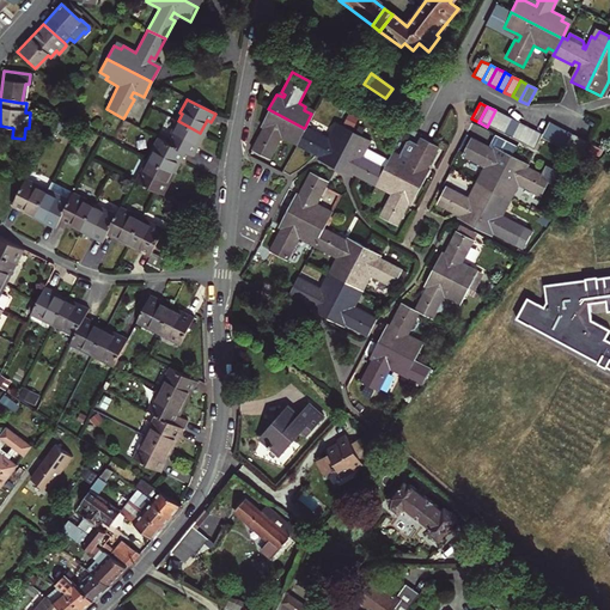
[(298,141),(304,128),(268,109),(261,124),(267,128),(266,132),(262,130),(251,151),(269,160),(281,136),(288,140),(290,136),(298,141)]
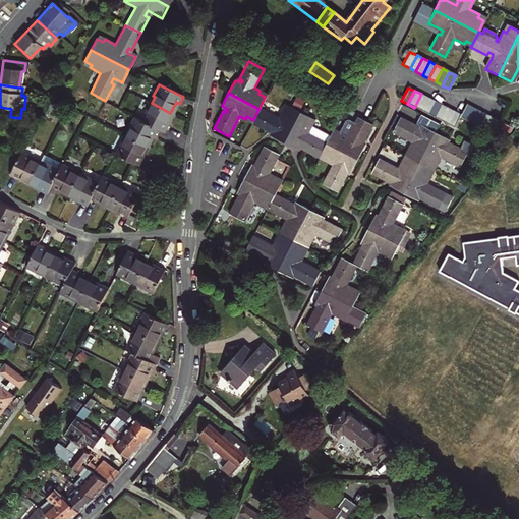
[(414,108),(420,111),(427,97),(421,94),(414,108)]
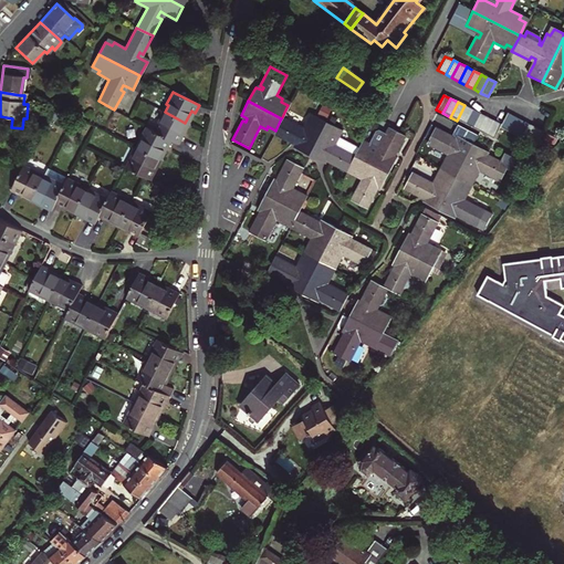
[(463,124),(472,110),(465,105),(457,121),(463,124)]
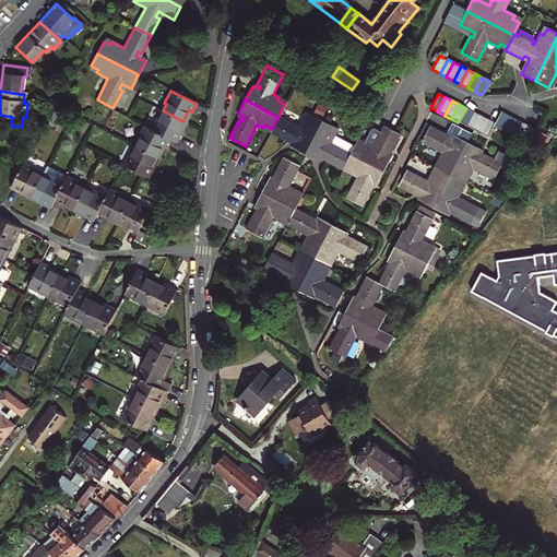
[(458,122),(465,127),(473,111),(466,108),(458,122)]
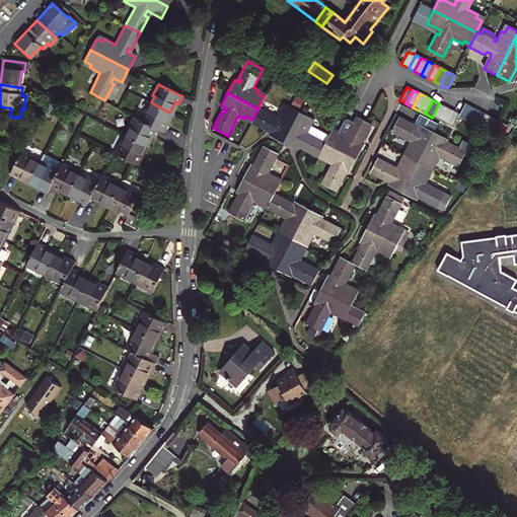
[(157,130),(163,133),(166,127),(163,125),(169,113),(151,102),(147,109),(145,108),(139,120),(157,130)]
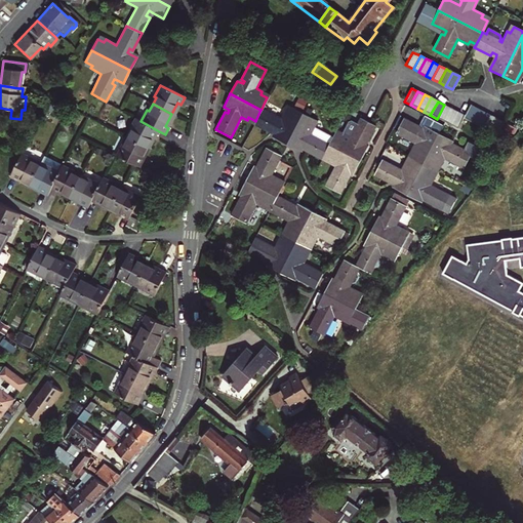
[(443,122),(450,109),(444,105),(437,119),(443,122)]
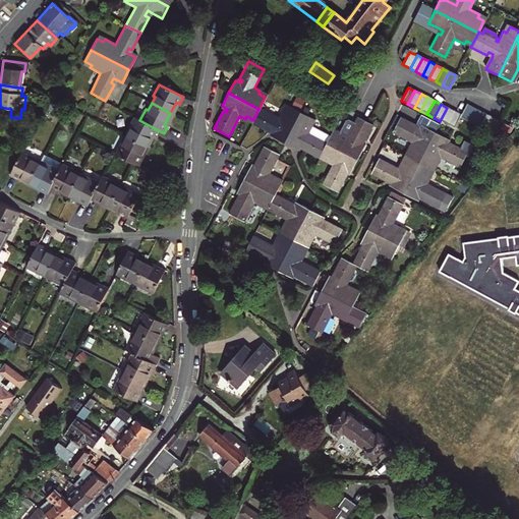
[(467,121),(474,108),(465,104),(460,114),(459,117),(467,121)]
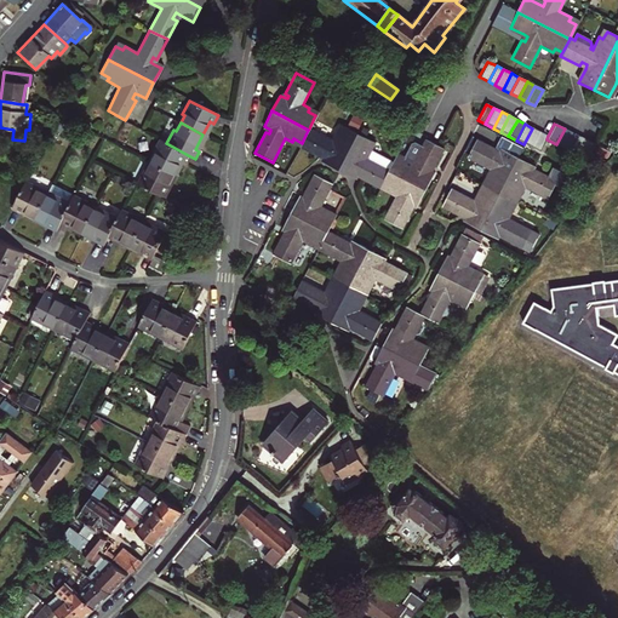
[(321,162),(337,171),(356,135),(342,127),(338,135),(335,132),(331,139),(309,129),(308,130),(302,143),(299,147),(320,156),(322,154),(325,156),(321,162)]
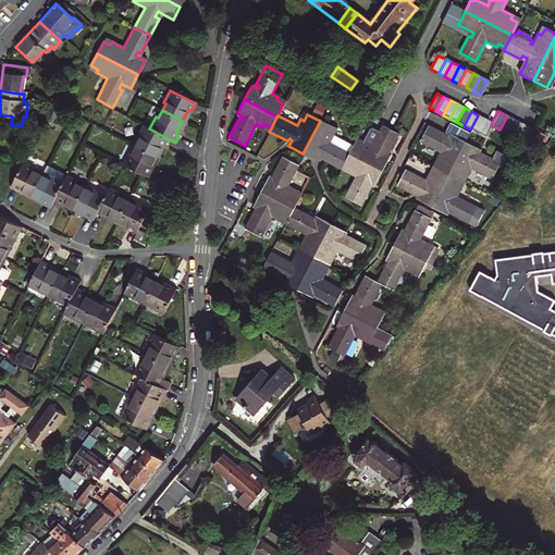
[(471,130),(478,133),(485,119),(478,115),(470,130),(471,130)]
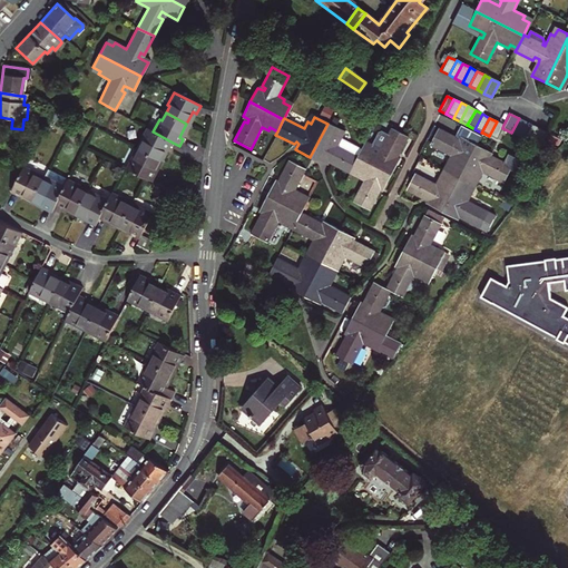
[(517,136),(525,121),(519,118),(511,133),(517,136)]
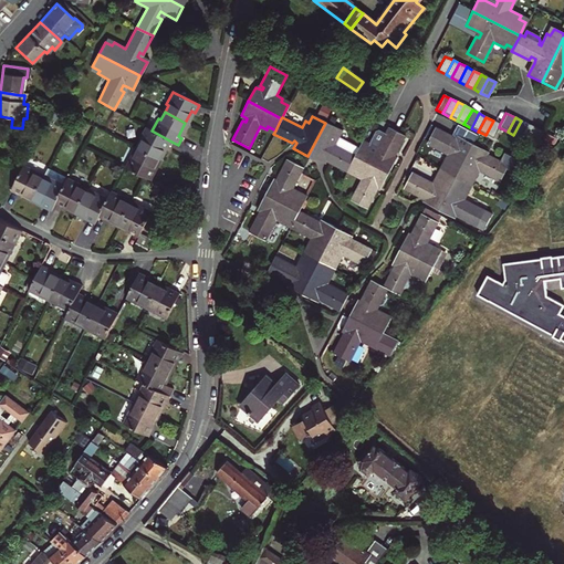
[(493,139),(499,127),(500,124),(493,121),(486,135),(493,139)]
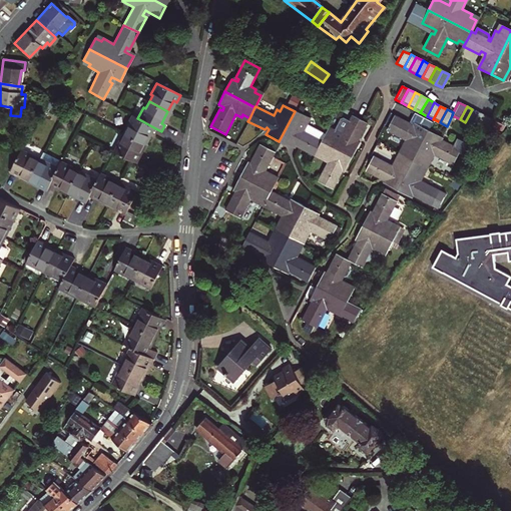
[(465,122),(472,125),(478,112),(472,109),(465,122)]
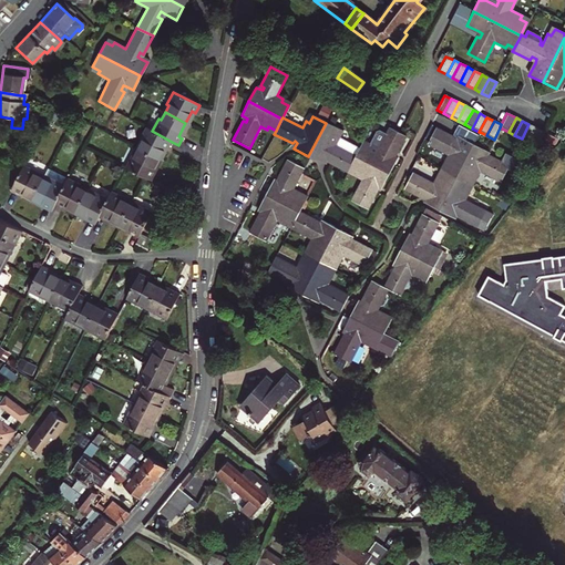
[(359,147),(338,136),(335,135),(338,130),(326,123),(308,156),(319,162),(322,163),(326,157),(329,160),(328,162),(346,172),(348,168),(355,156),(355,155),(359,147)]
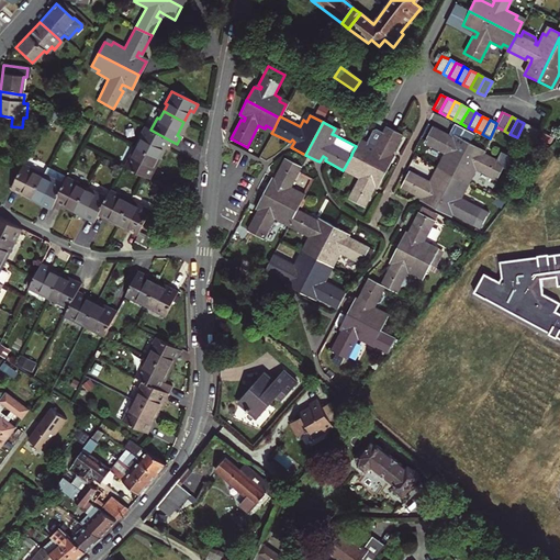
[(524,141),(532,126),(524,123),(517,137),(524,141)]
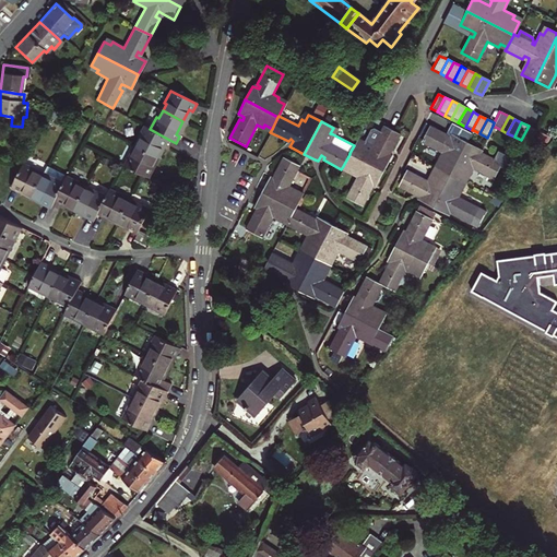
[(169,140),(150,129),(142,126),(135,138),(139,140),(135,146),(156,157),(163,145),(165,147),(169,140)]
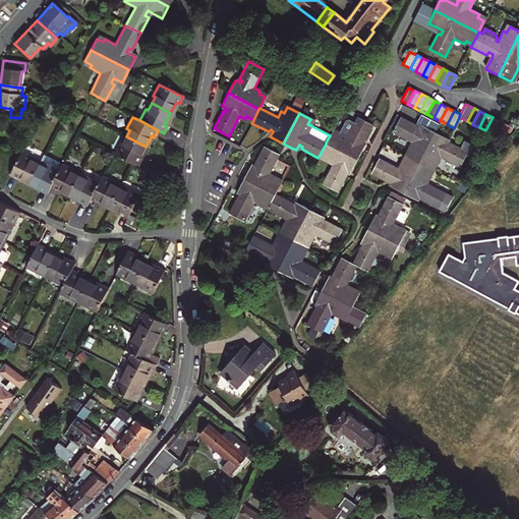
[(340,132),(338,135),(331,132),(330,135),(326,142),(326,143),(357,160),(363,148),(358,143),(359,140),(362,142),(371,124),(356,117),(353,122),(347,119),(344,120),(339,129),(340,132)]
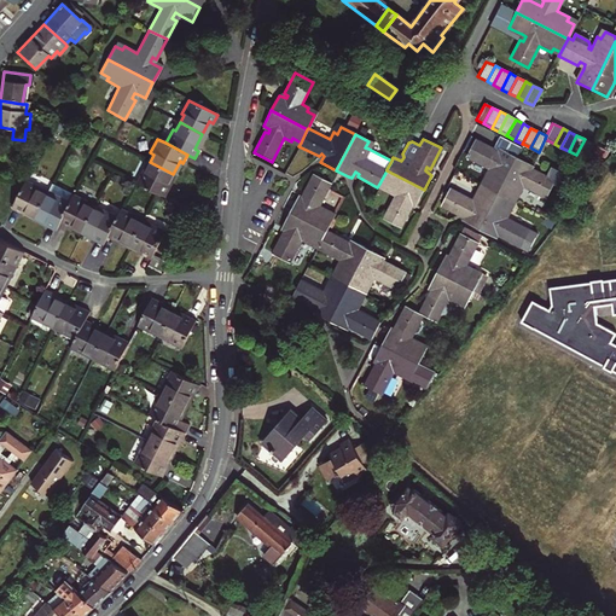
[(585,139),(576,155),(585,160),(593,144),(585,139)]
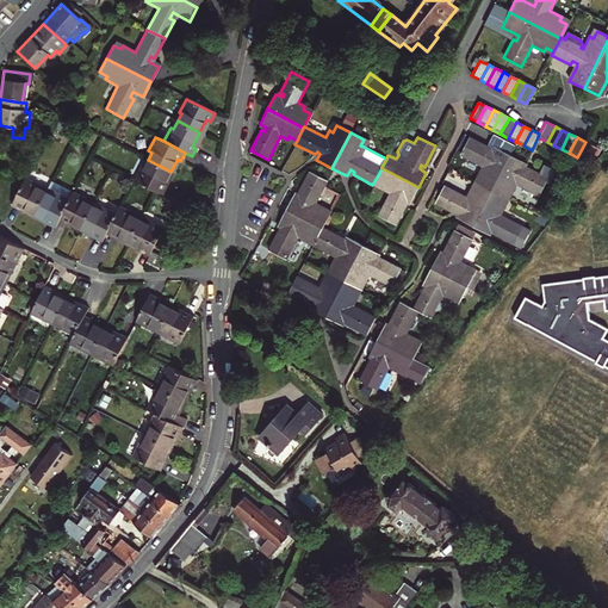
[(490,192),(509,155),(494,148),(490,154),(486,152),(488,149),(467,138),(458,156),(481,167),(477,174),(481,177),(477,185),(490,192)]
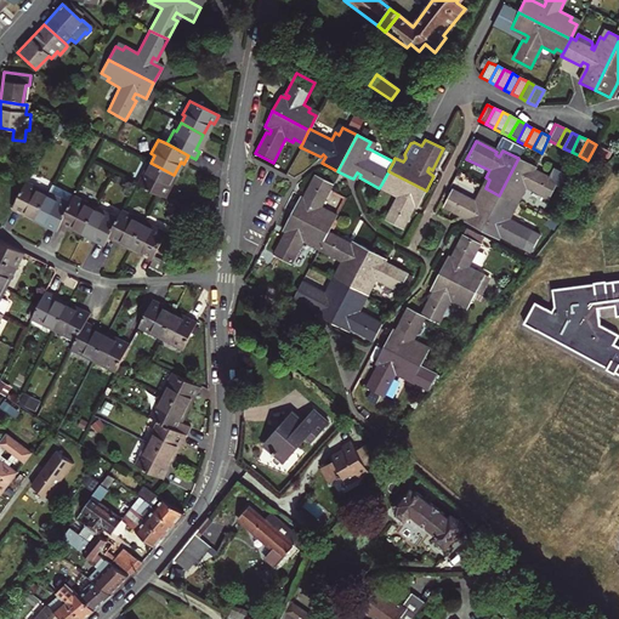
[(533,166),(518,158),(499,196),(512,202),(516,194),(521,196),(524,188),(546,200),(556,182),(535,172),(534,175),(531,172),(533,166)]
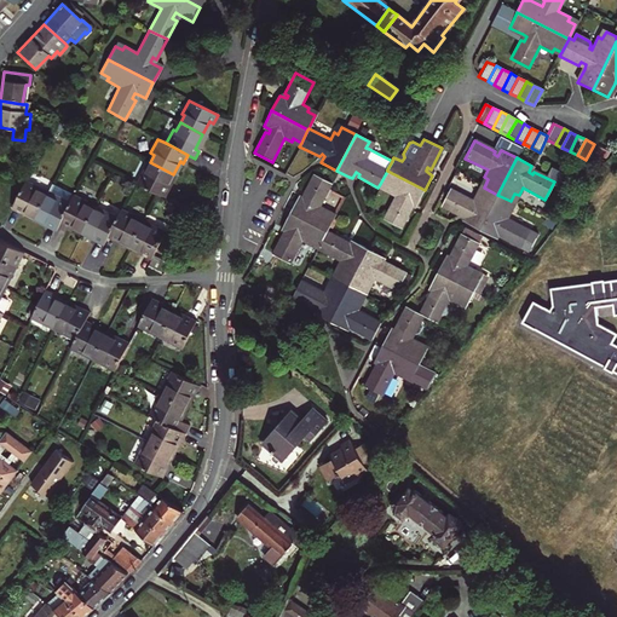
[(136,183),(165,197),(168,190),(166,189),(173,174),(150,162),(145,171),(142,169),(136,183)]
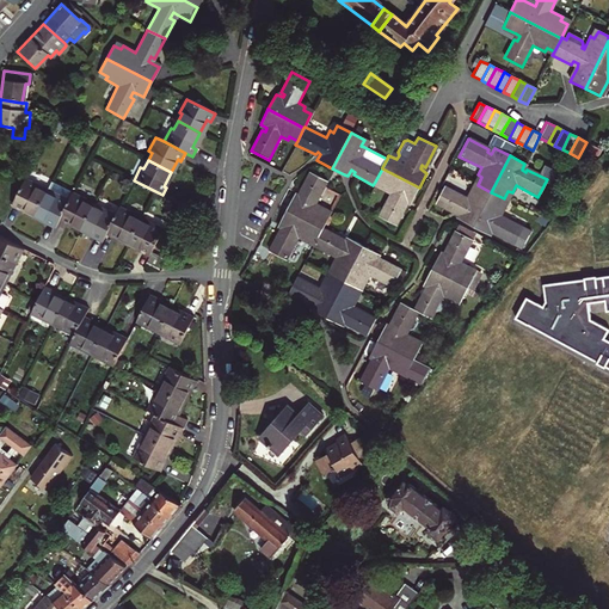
[(419,188),(382,168),(375,182),(383,185),(381,189),(388,194),(376,215),(394,225),(405,204),(403,202),(404,200),(411,203),(419,188)]
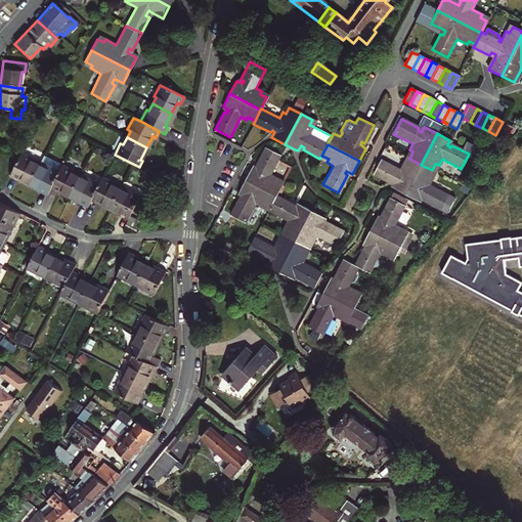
[(274,181),(276,178),(270,175),(279,156),(265,147),(255,166),(258,168),(257,170),(251,167),(245,180),(275,197),(281,184),(274,181)]
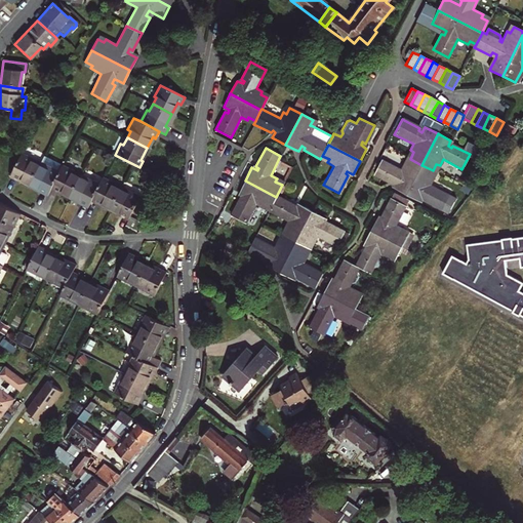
[(29,185),(39,165),(32,161),(33,159),(23,154),(9,178),(15,180),(17,178),(29,185)]
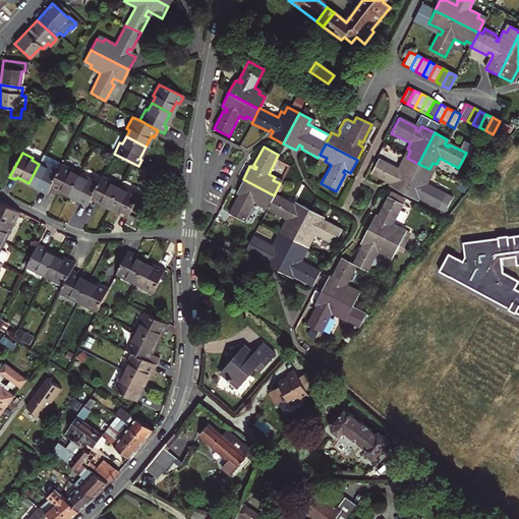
[(403,193),(418,164),(407,158),(403,164),(400,162),(397,168),(379,158),(370,173),(388,182),(389,180),(392,181),(390,186),(403,193)]
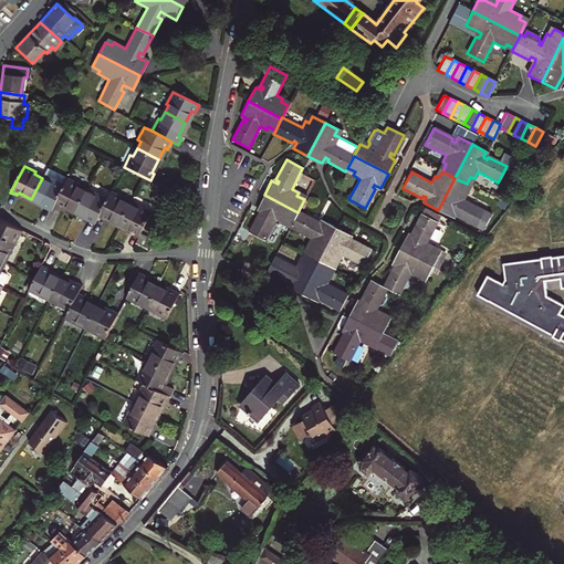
[(54,205),(64,186),(51,179),(50,183),(42,178),(31,199),(43,206),(42,208),(50,212),(54,205)]
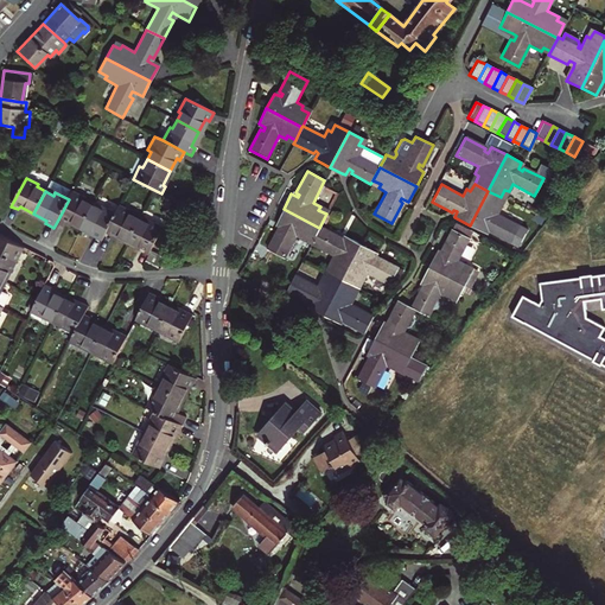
[(81,228),(93,205),(84,201),(86,198),(72,191),(69,199),(58,220),(65,223),(67,221),(81,228)]
